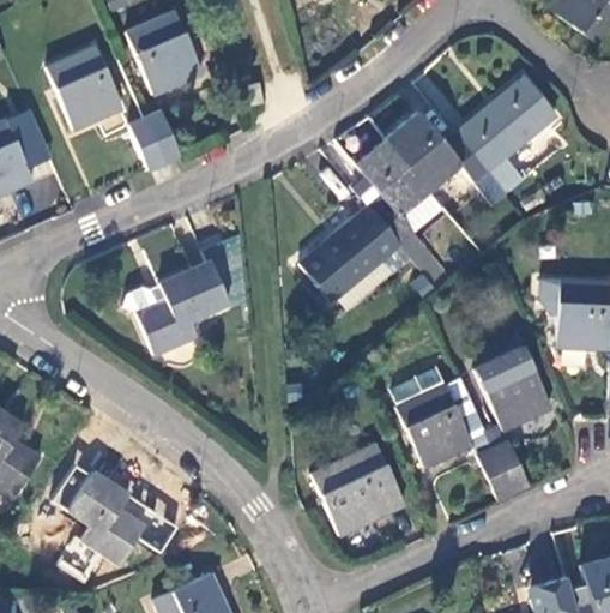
[(599,43),(609,26),(609,0),(548,0),(545,5),(599,43)]
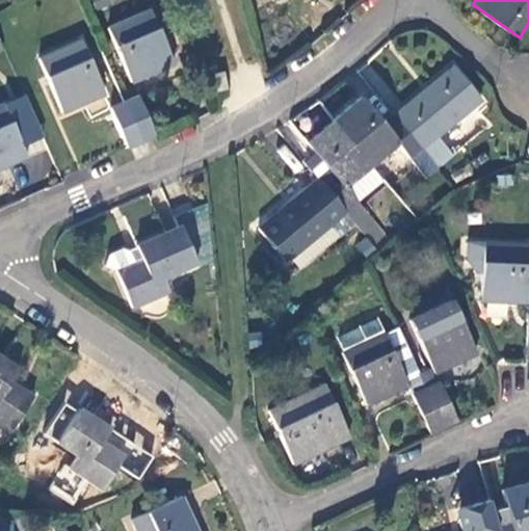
[(177,62),(153,7),(110,26),(134,80),(177,62)]
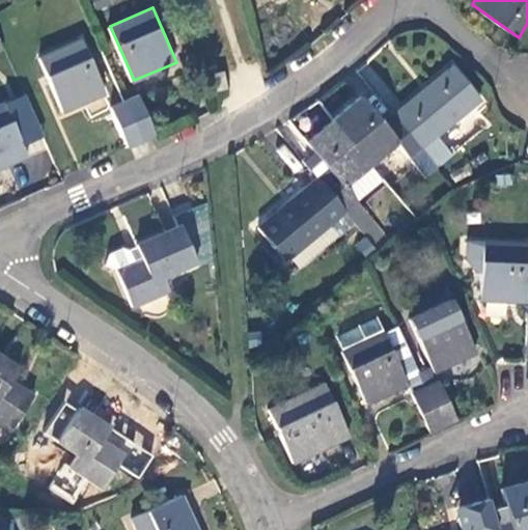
[(106,92),(83,38),(40,56),(63,110),(106,92)]
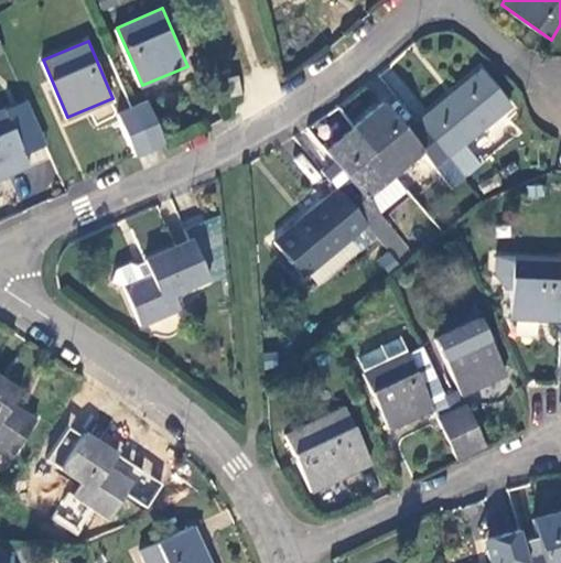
[(484,67),(420,120),(467,176),(484,163),(467,142),(514,104),(484,67)]
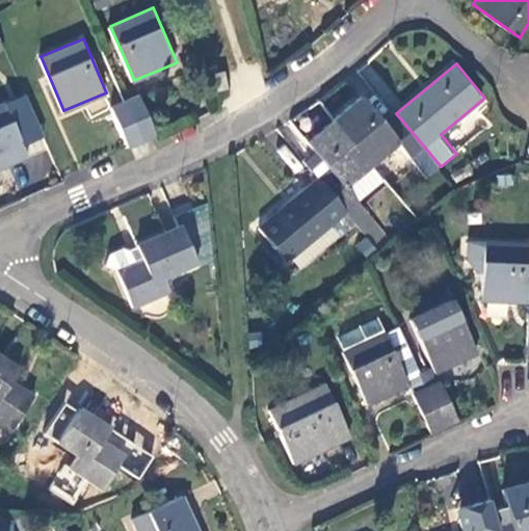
[(225,73),(213,75),(216,93),(228,90),(225,73)]
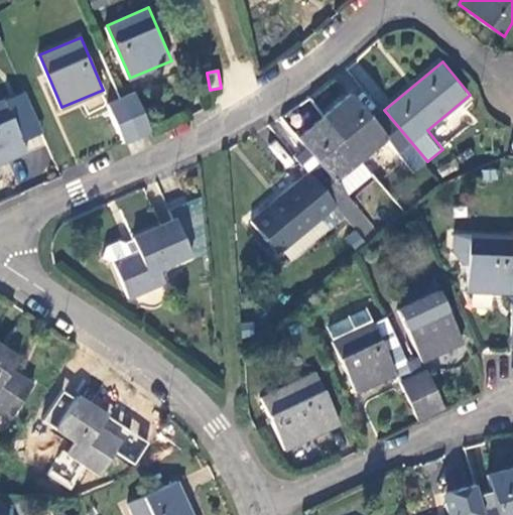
[(121,97),(138,136),(153,130),(136,90),(121,97)]
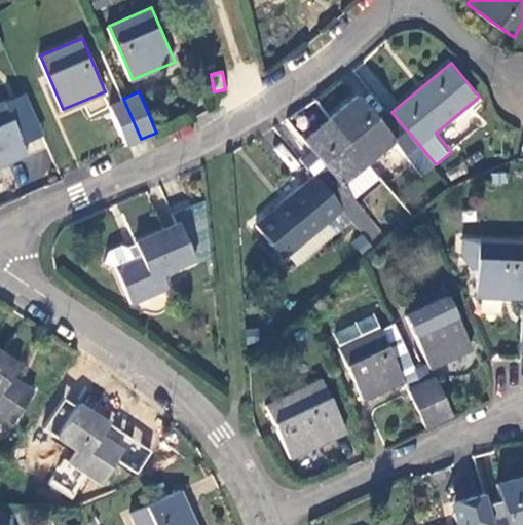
[(358,92),(331,116),(382,176),(397,164),(383,149),(395,139),(425,173),(436,164),(391,112),(380,120),(358,92)]
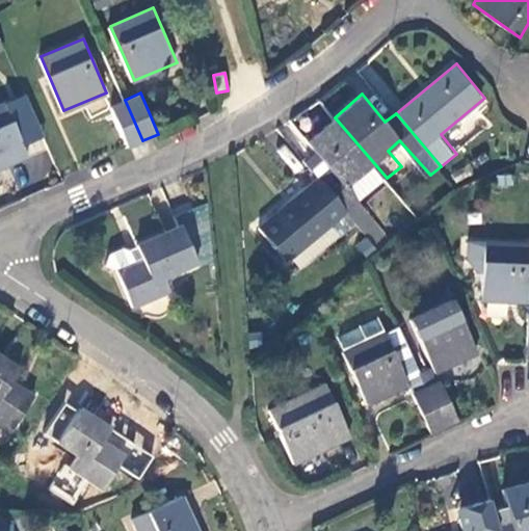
[(129,145),(142,140),(125,100),(112,106),(129,145)]
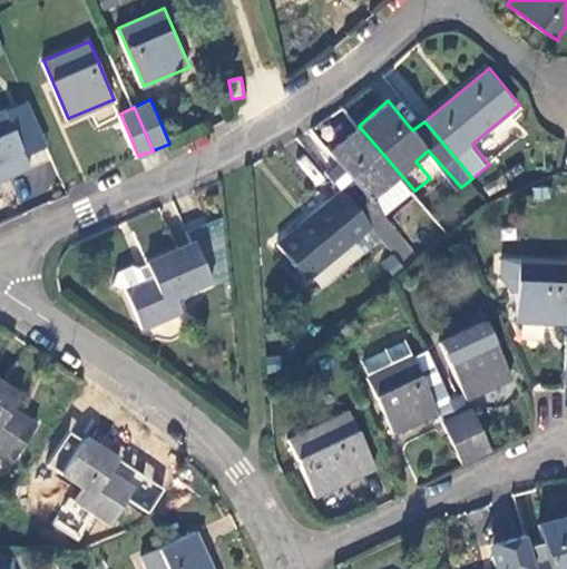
[(0,178),(30,166),(6,109),(0,110),(0,178)]
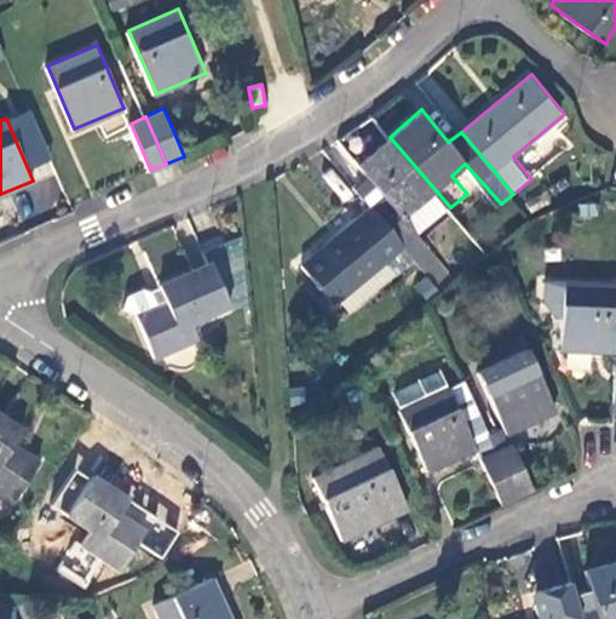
[(386,194),(372,206),(407,246),(418,259),(443,290),(459,275),(424,233),(452,210),(450,207),(390,137),(360,162),(369,175),(386,194)]
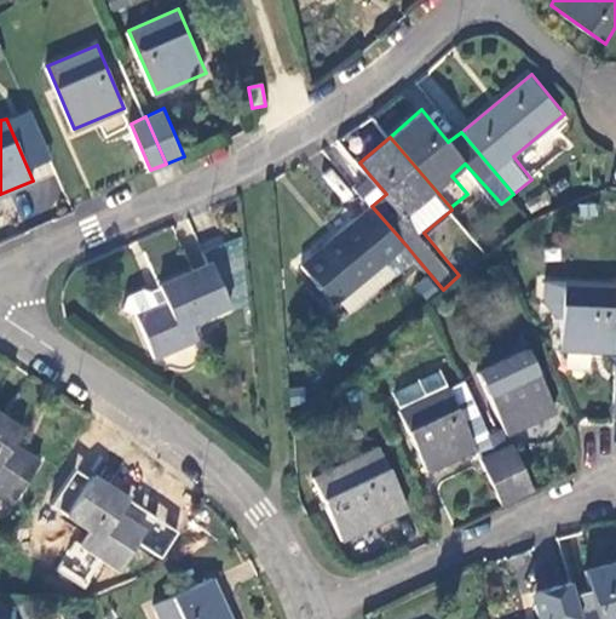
[(369,175),(355,185),(372,206),(386,194),(369,175)]
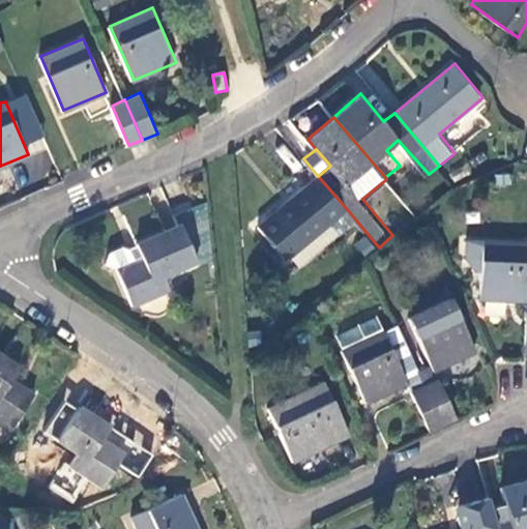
[(348,210),(318,176),(260,225),(288,260),(293,257),(348,210)]
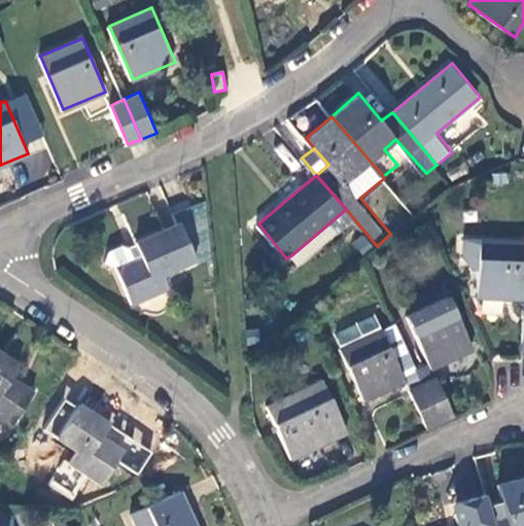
[(411,216),(405,208),(397,214),(398,216),(394,219),(398,224),(403,221),(404,222),(411,216)]
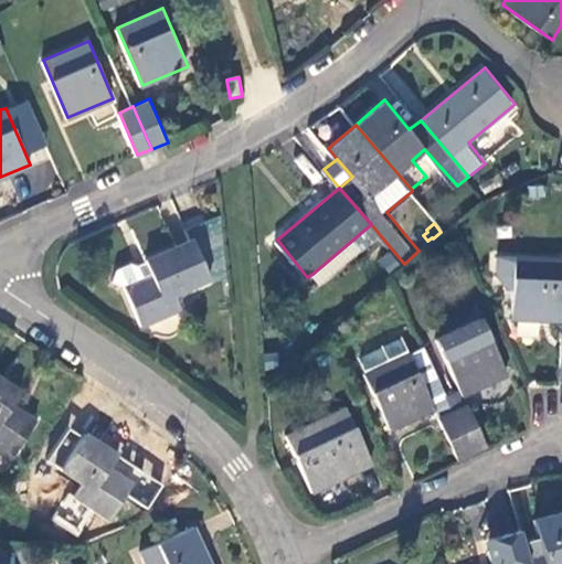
[(324,286),(381,236),(371,224),(313,274),(324,286)]
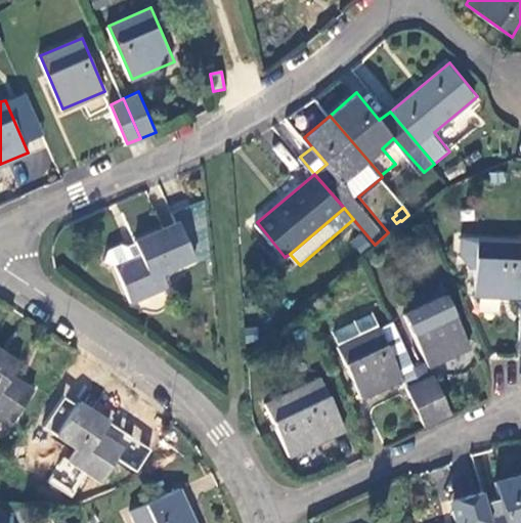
[(141,254),(115,266),(131,302),(169,285),(163,270),(196,255),(179,220),(135,241),(136,244),(141,254)]
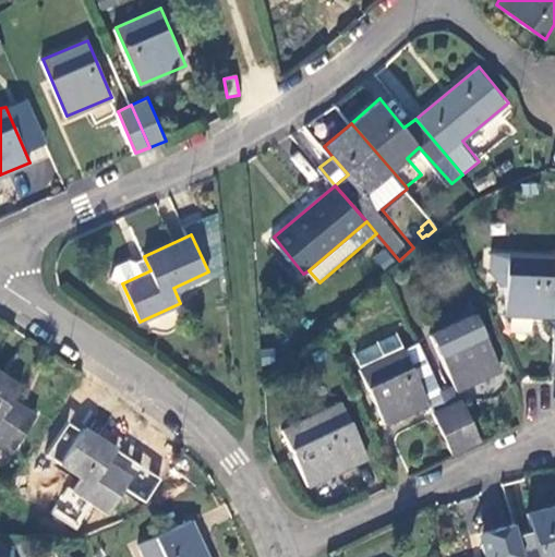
[(554,254),(509,252),(508,314),(554,316),(554,254)]
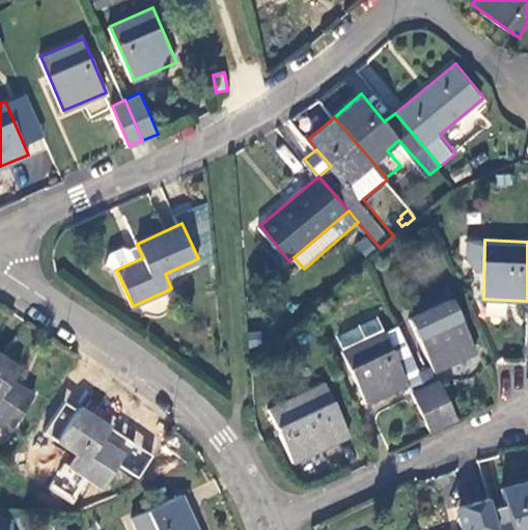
[(378,249),(370,241),(361,248),(367,257),(378,249)]
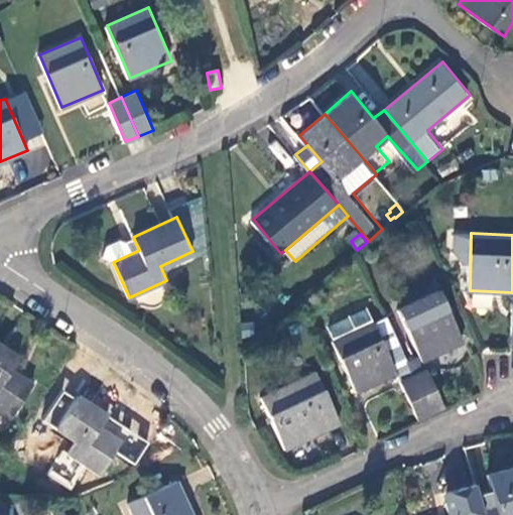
[(103,258),(113,262),(139,250),(134,240),(126,243),(121,241),(107,248),(103,258)]
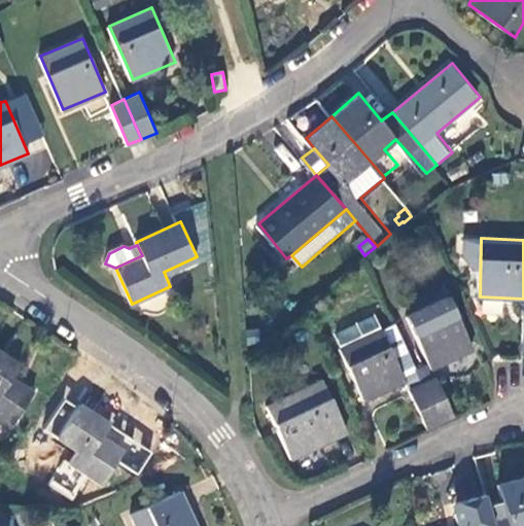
[(476,348),(451,295),(409,315),(433,367),(476,348)]
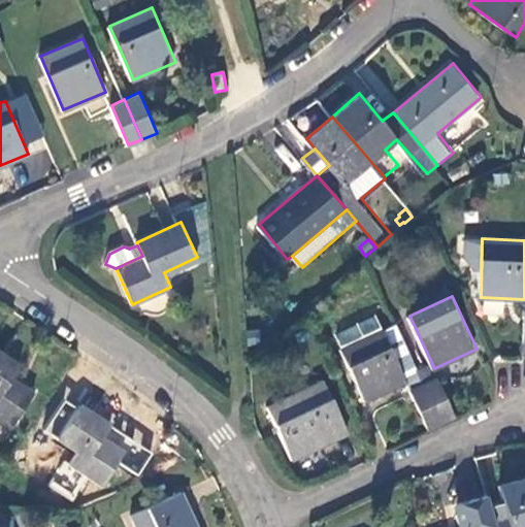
[(408,381),(384,329),(341,349),(366,400),(408,381)]
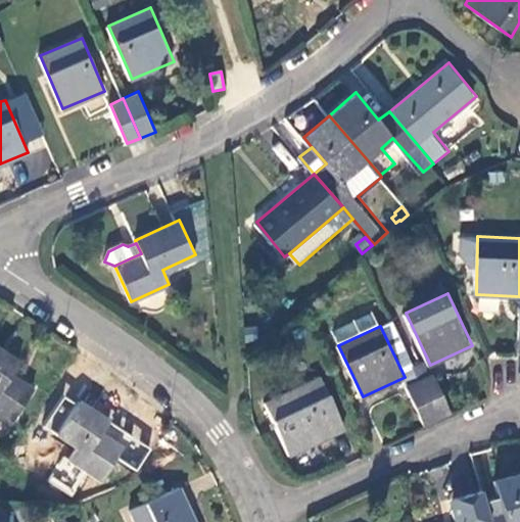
[(24,362),(0,346),(0,412),(15,422),(37,388),(15,375),(24,362)]
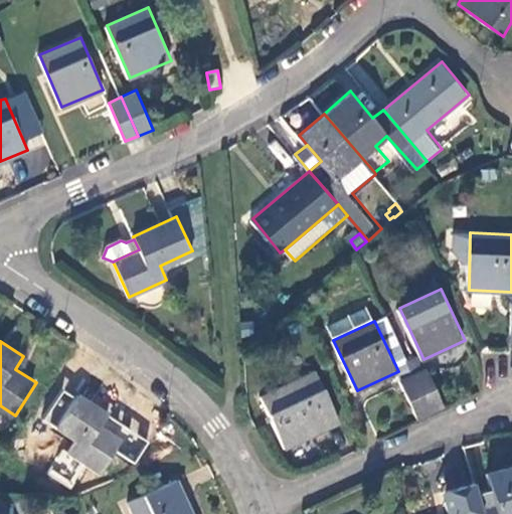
[(413,373),(431,411),(445,405),(428,367),(423,369),(416,354),(406,359),(413,373)]
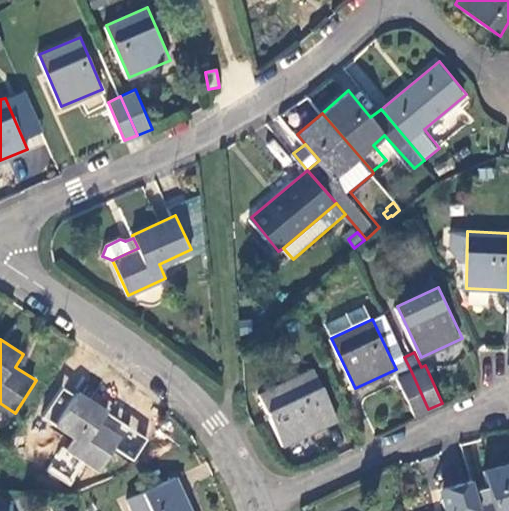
[(339,418),(316,368),(260,394),(283,444),(339,418)]
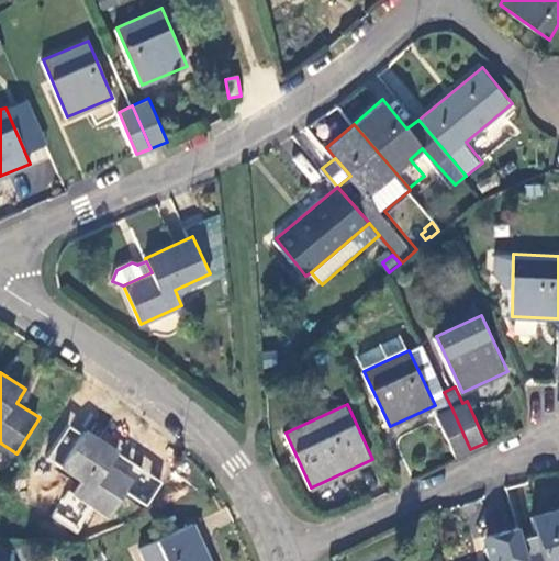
[(457,456),(470,449),(451,407),(438,415),(457,456)]
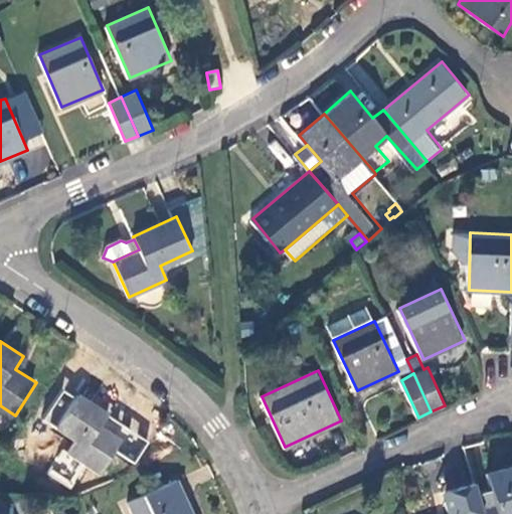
[(81,394),(60,427),(78,440),(71,452),(74,454),(104,473),(125,441),(105,426),(112,413),(81,394)]
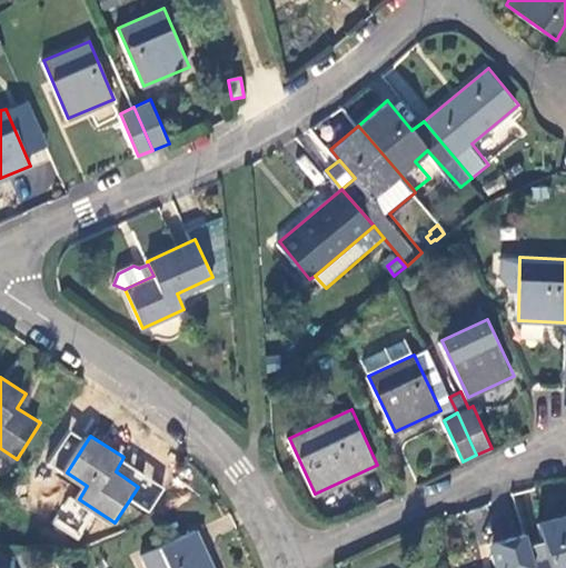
[(87,486),(67,472),(57,486),(79,500),(79,499),(87,486)]
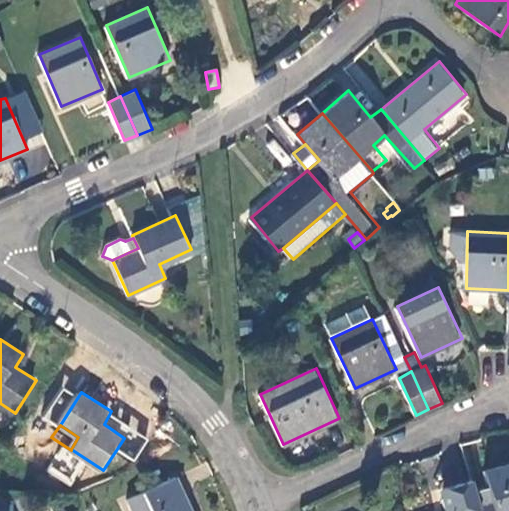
[(94,483),(103,470),(74,451),(66,464),(94,483)]
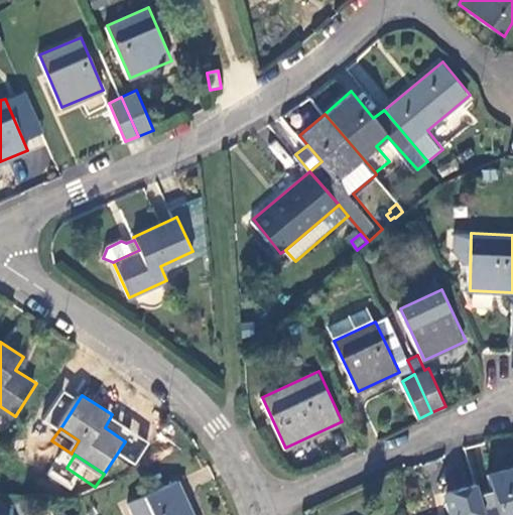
[(512,467),(490,474),(494,489),(499,508),(485,511),(486,514),(512,514),(512,467)]
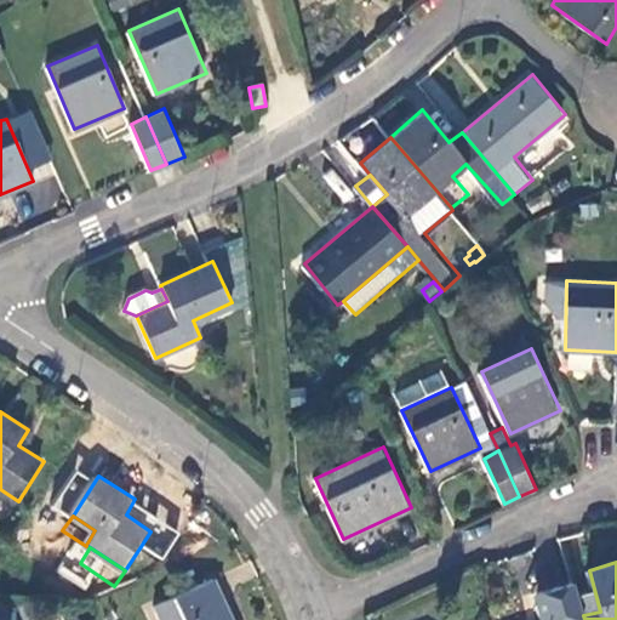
[(236,619),(217,579),(158,608),(164,619),(236,619)]
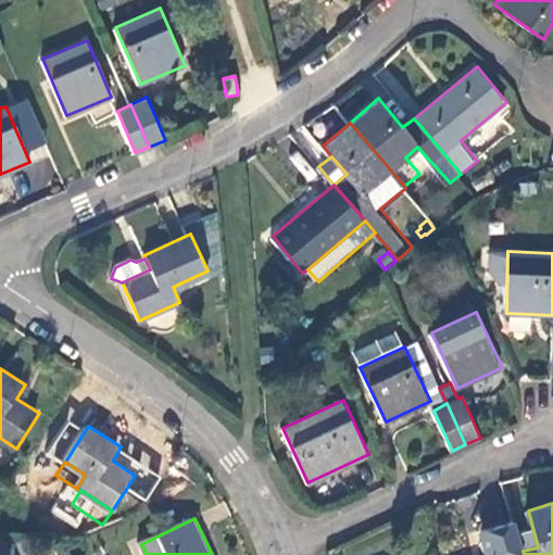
[(517,531),(515,521),(500,527),(502,534),(482,540),(487,554),(524,554),(523,551),(517,531)]
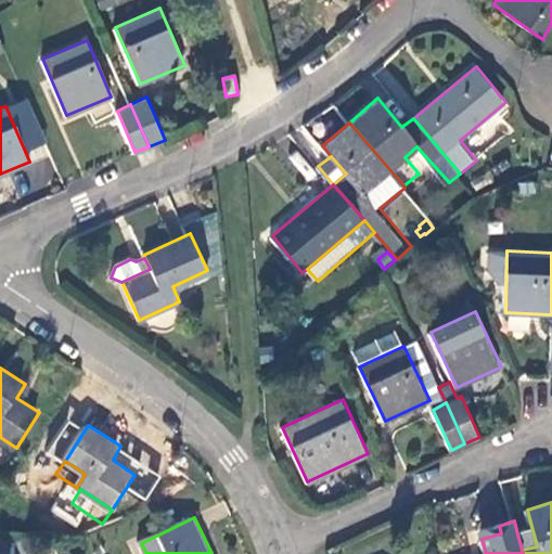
[(531,526),(516,530),(522,550),(537,546),(531,526)]
